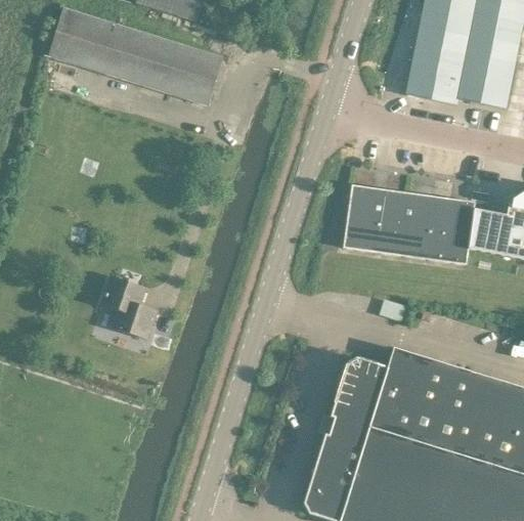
[(505,106),(520,31),(523,10),(523,6),(491,0),(423,0),(405,93),(455,102),(456,96),(505,106)]
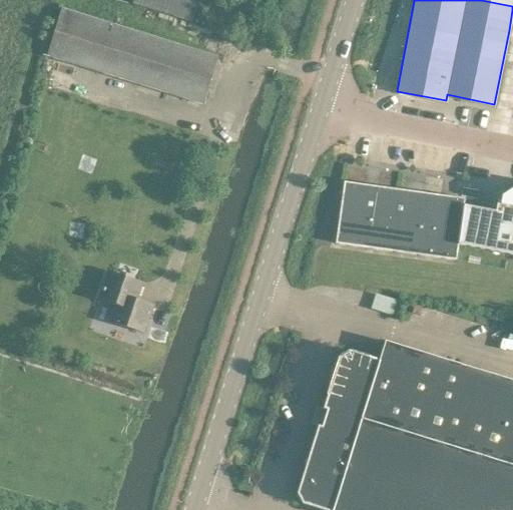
[(201,101),(216,54),(62,6),(47,53),(201,101)]
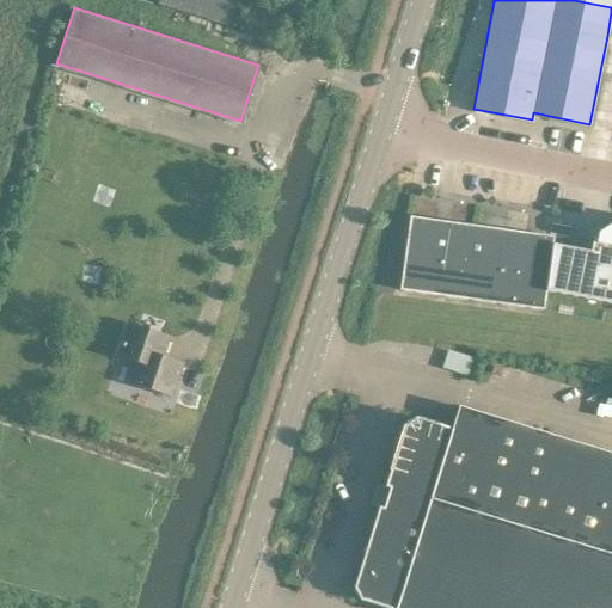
[(544,307),(545,293),(550,294),(557,243),(552,241),(554,233),(410,214),(399,287),(544,307)]
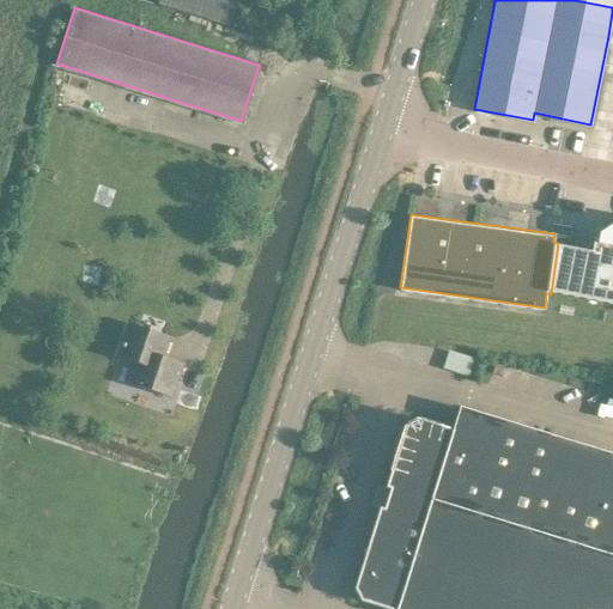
[(612,306),(612,214),(610,214),(599,220),(593,250),(558,243),(551,294),(612,306)]
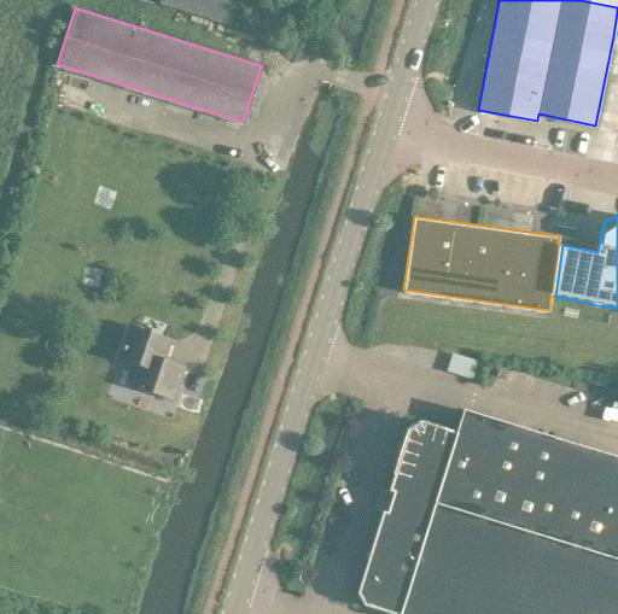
[(164,358),(172,337),(129,322),(117,357),(138,363),(130,384),(173,398),(182,370),(167,366),(164,358)]
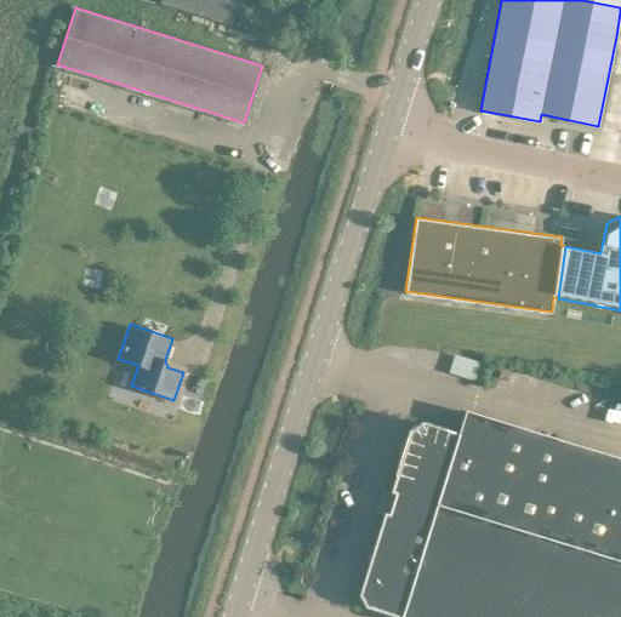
[(620,616),(620,457),(466,410),(459,433),(455,432),(423,422),(410,428),(391,491),(396,493),(394,497),(385,495),(381,506),(391,509),(389,514),(385,513),(359,594),(365,606),(398,616),(402,616),(400,616),(620,616)]
